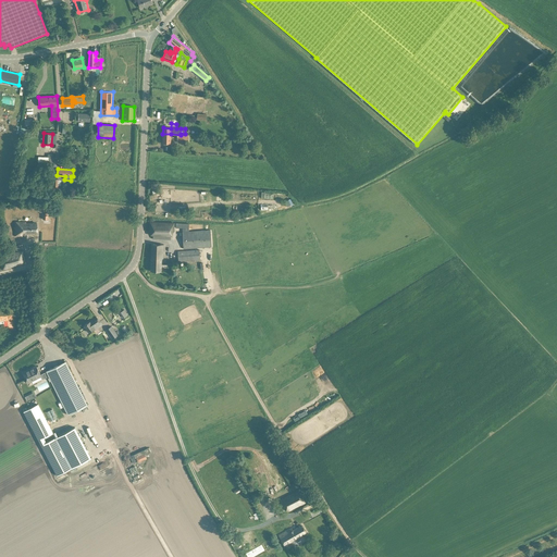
[(37,223),(28,223),(24,223),(24,222),(21,222),(21,223),(16,223),(15,236),(22,236),(22,233),(37,233),(37,223)]
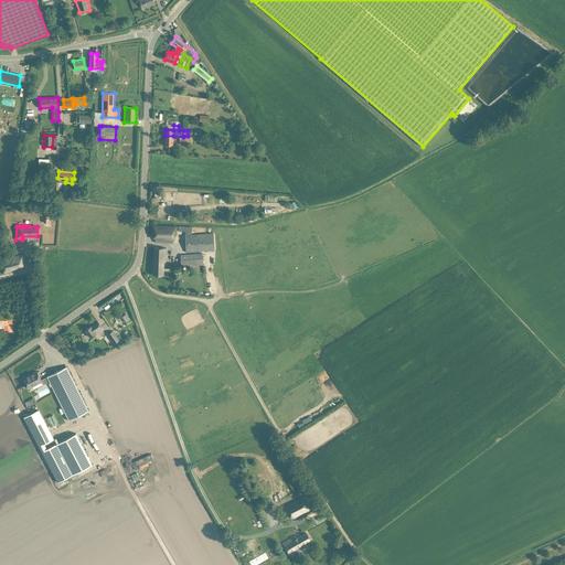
[(178,226),(152,225),(151,234),(156,234),(155,242),(173,243),(173,235),(177,235),(178,226)]
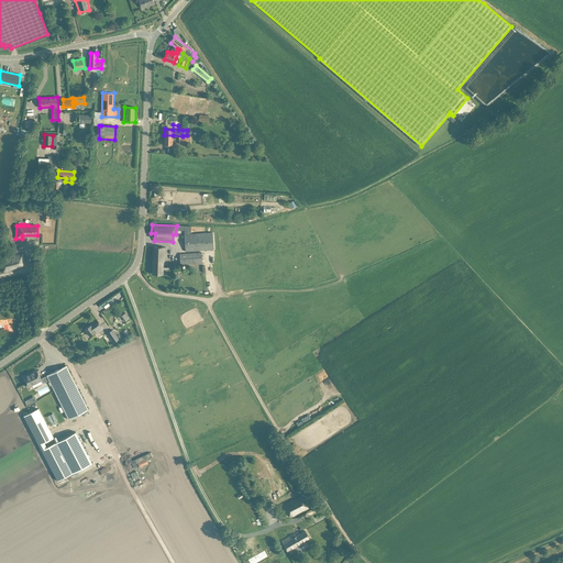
[(212,232),(191,234),(191,227),(178,225),(177,231),(185,231),(184,234),(186,252),(214,250),(212,232)]
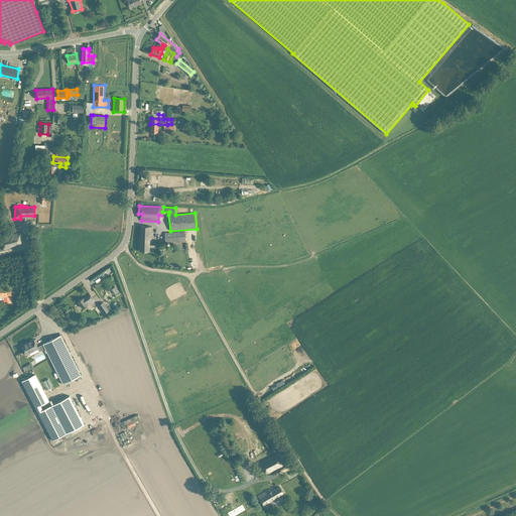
[(151,227),(140,226),(139,251),(149,252),(149,239),(151,239),(151,227)]
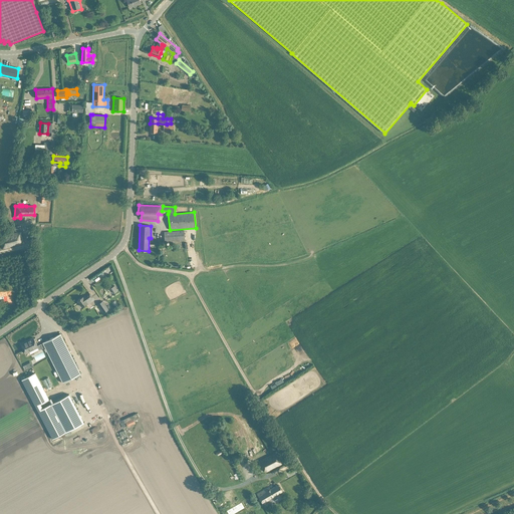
[(24,243),(21,234),(21,231),(0,236),(0,241),(2,249),(24,243)]
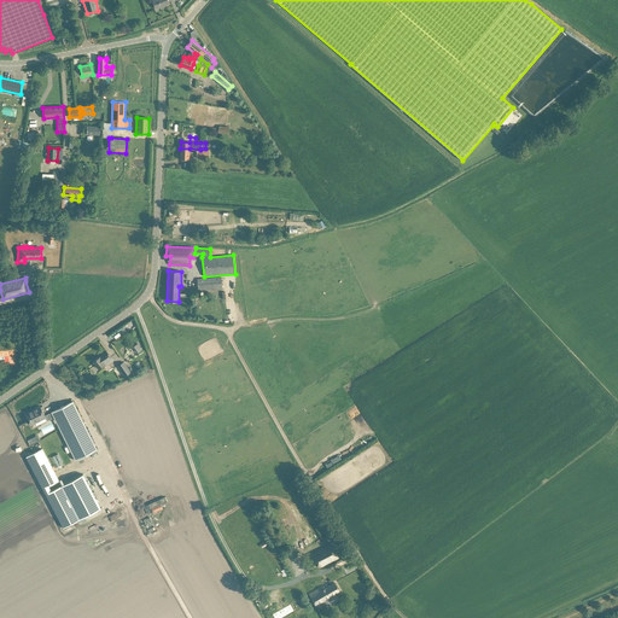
[(221,278),(197,279),(198,286),(202,290),(222,289),(221,278)]
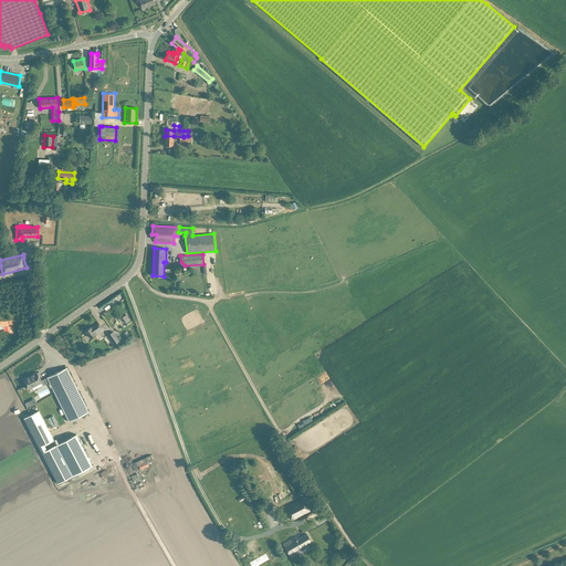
[(91,327),(85,331),(90,338),(96,334),(95,333),(102,327),(98,322),(91,327)]
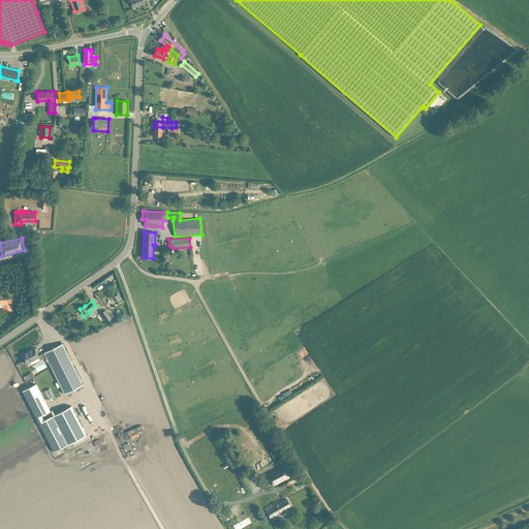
[(106,310),(100,313),(106,322),(113,318),(106,310)]
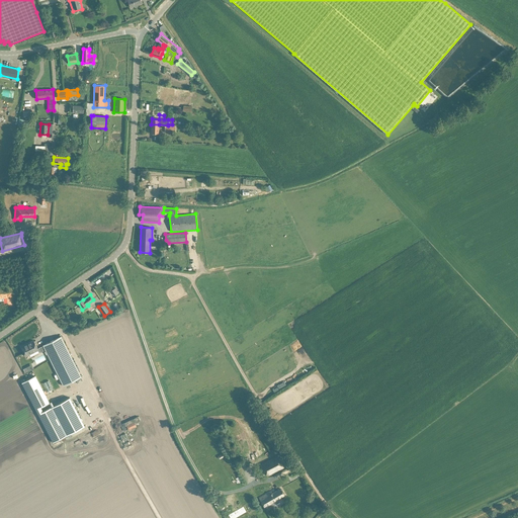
[(81,376),(61,337),(61,336),(42,345),(44,346),(37,348),(33,341),(29,343),(29,344),(21,348),(24,353),(25,352),(28,353),(28,355),(38,350),(39,353),(46,350),(63,385),(81,376)]
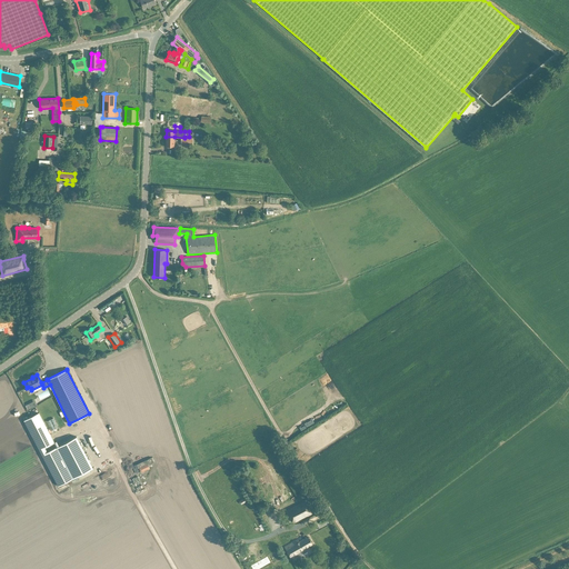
[(28,410),(37,405),(35,400),(25,405),(28,410)]
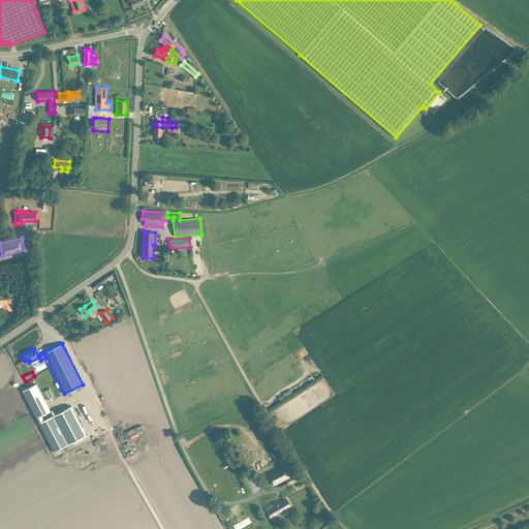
[(36,383),(23,391),(49,441),(54,452),(86,435),(71,406),(53,415),(43,421),(41,415),(51,411),(36,383)]
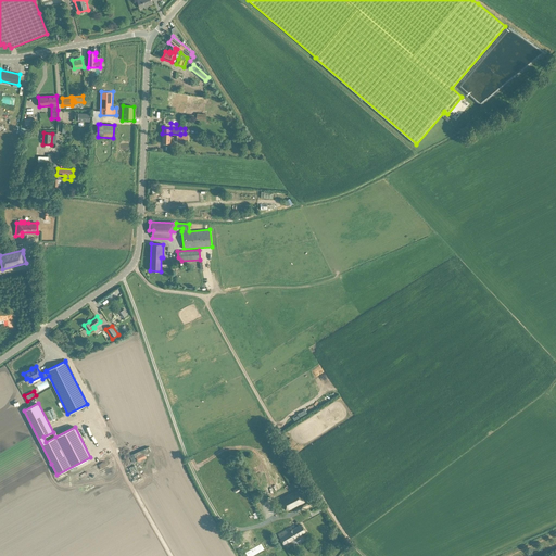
[(57,432),(70,427),(66,418),(53,424),(57,432)]
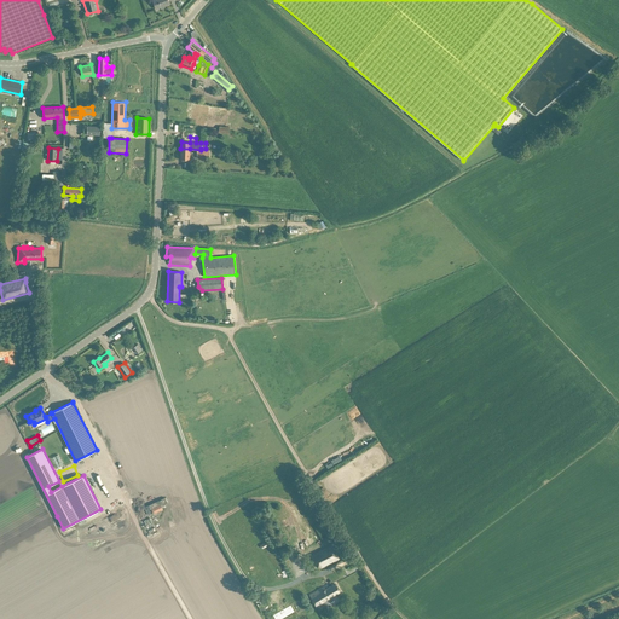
[(148,514),(154,512),(154,514),(157,512),(158,513),(160,514),(161,513),(161,512),(161,510),(163,509),(161,507),(168,503),(165,498),(145,507),(148,514)]
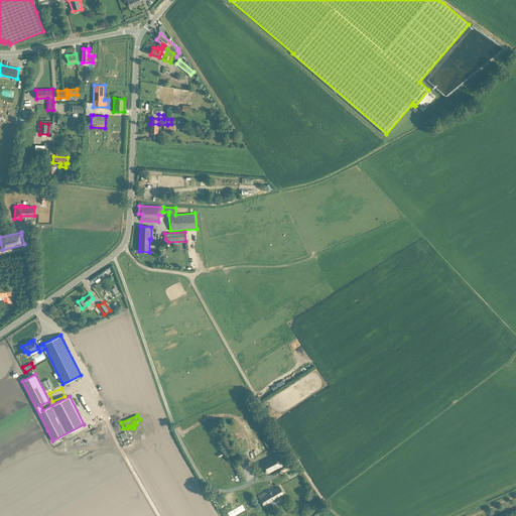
[(127,432),(121,435),(126,445),(131,443),(127,432)]
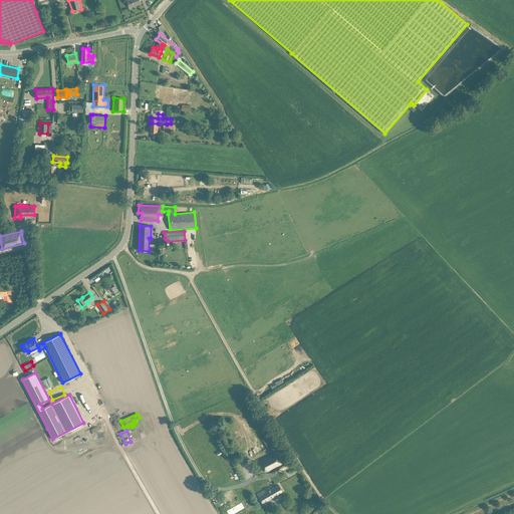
[(276,452),(258,461),(262,469),(265,468),(267,471),(282,464),(276,452)]
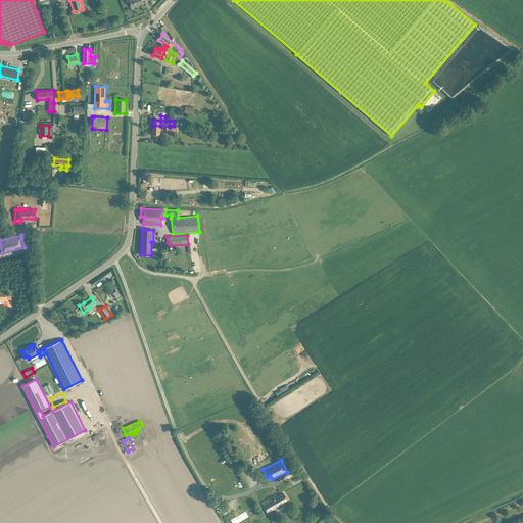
[(274,495),(262,503),(267,512),(274,509),(273,508),(287,501),(287,500),(283,493),(275,497),(274,495)]
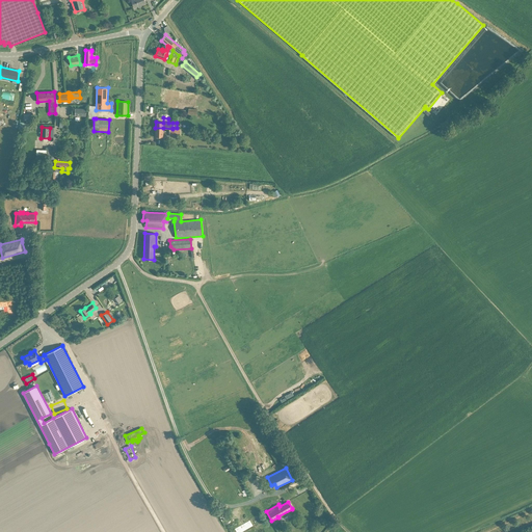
[(236,531),(243,531),(254,527),(250,521),(236,529),(236,531)]
